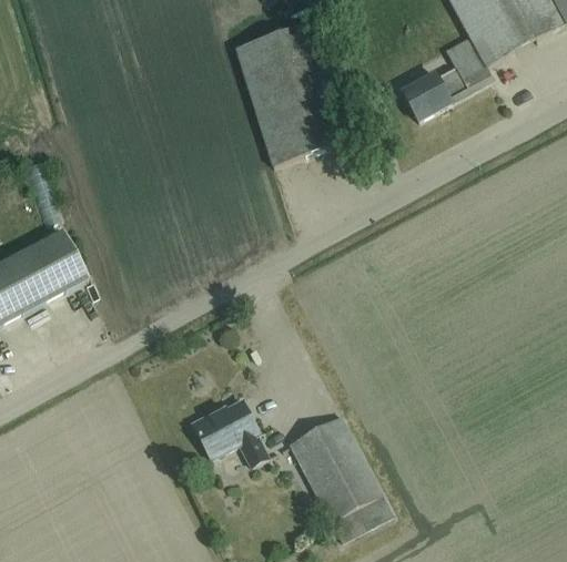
[(435,72),(401,91),(418,122),(493,80),(487,68),(566,23),(566,0),(447,0),(468,38),(445,50),(455,68),(437,77),(435,72)]
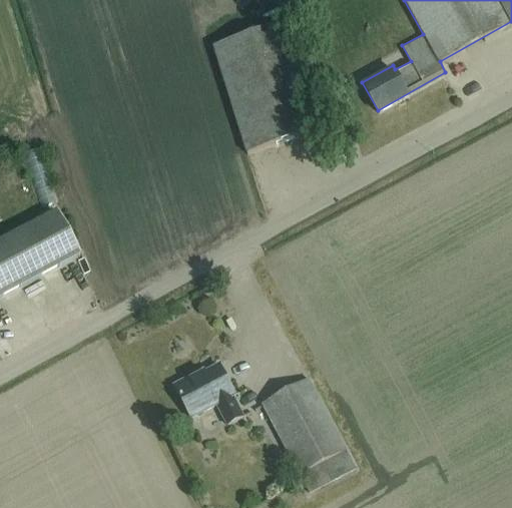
[(323,127),(317,107),(289,20),(212,44),(246,151),(323,127)]
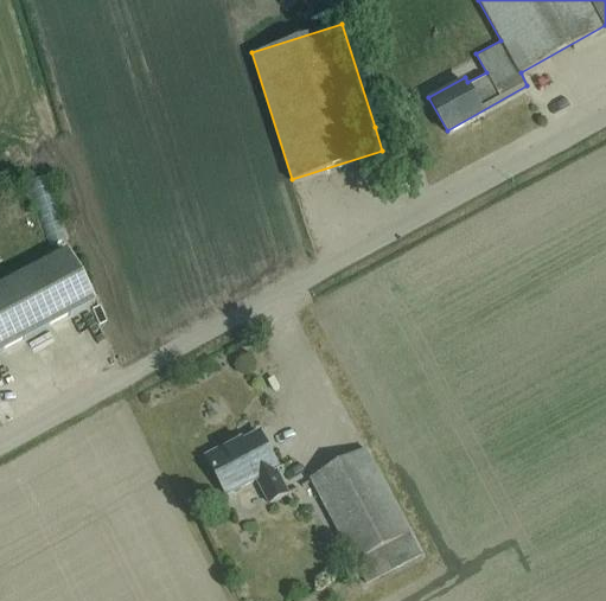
[(0,344),(91,298),(64,245),(0,279),(0,344)]
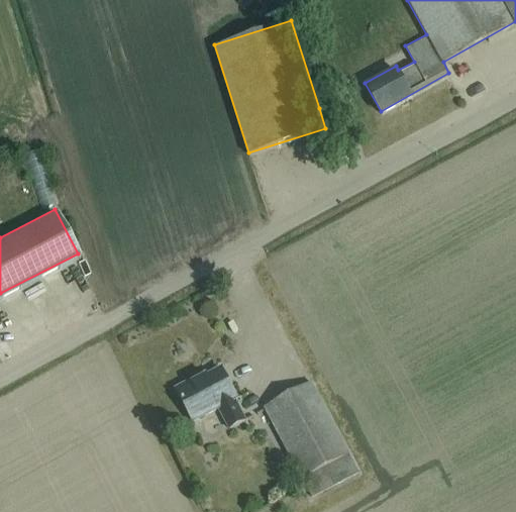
[(175,386),(192,419),(217,406),(228,425),(244,417),(233,397),(236,396),(220,366),(193,380),(191,377),(175,386)]
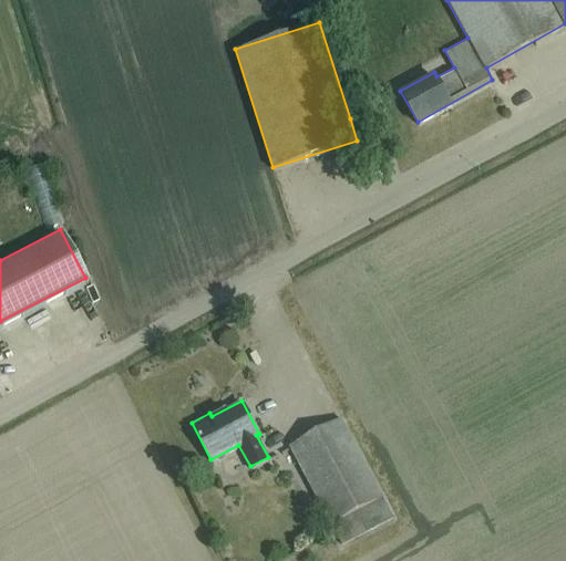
[(393,515),(351,436),(341,416),(289,444),(341,542),(393,515)]
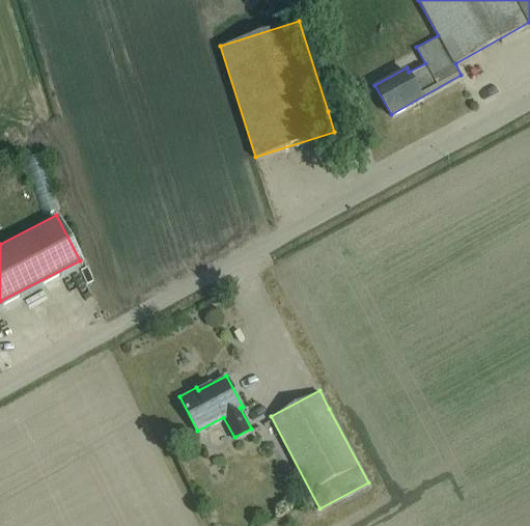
All buildings are outlined.
